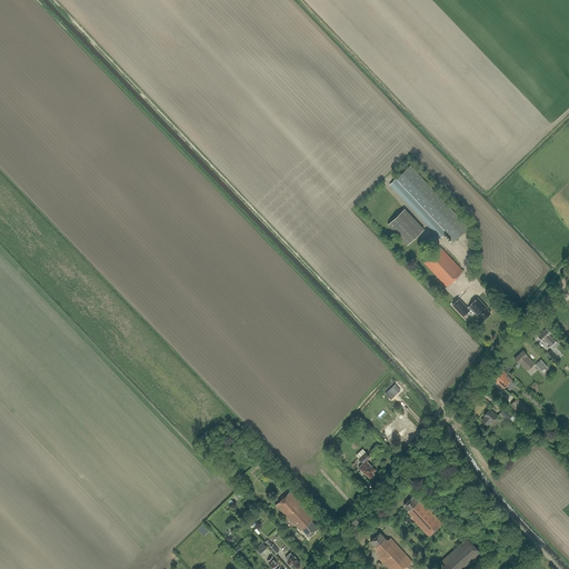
[(452,242),(469,228),(410,165),(395,180),(446,235),(452,242)]
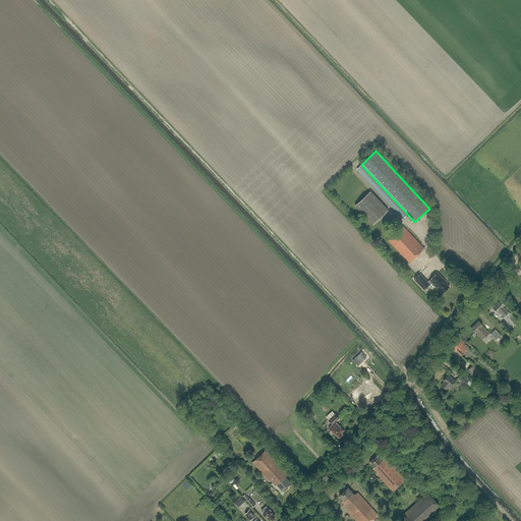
[(403,219),(408,215),(361,165),(357,169),(403,219)]
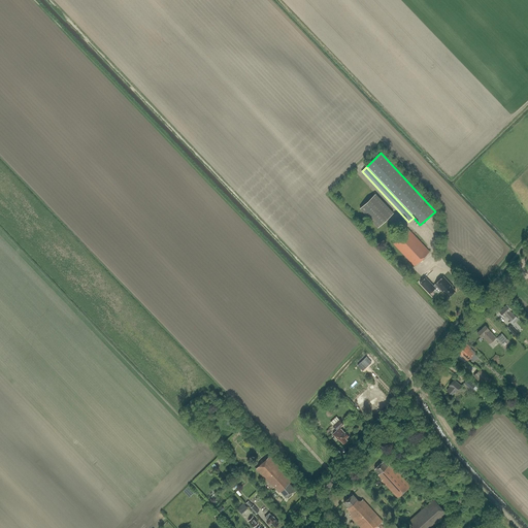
[(377,228),(393,212),(374,194),(359,208),(377,228)]
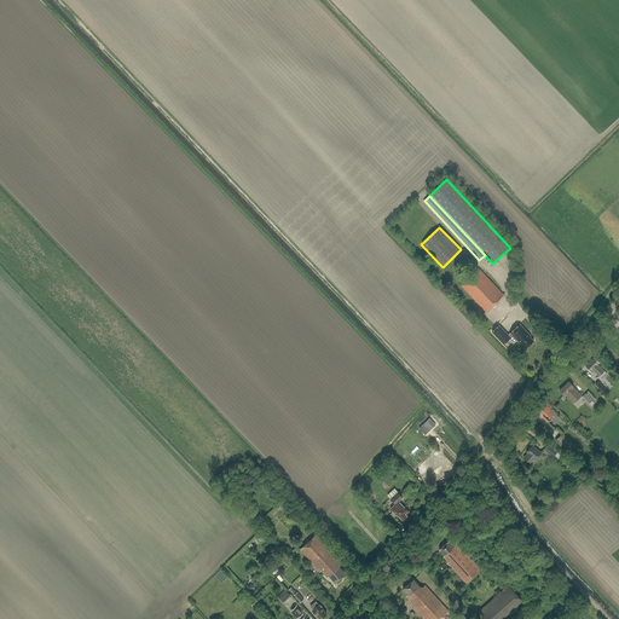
[(486,312),(503,295),(479,268),(461,285),(486,312)]
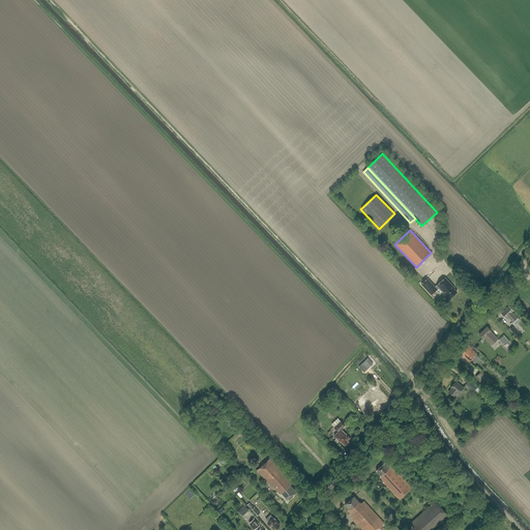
[(428,278),(421,284),(432,295),(437,289),(439,287),(446,295),(447,294),(451,298),(458,292),(453,289),(454,288),(445,277),(437,285),(436,287),(428,278)]
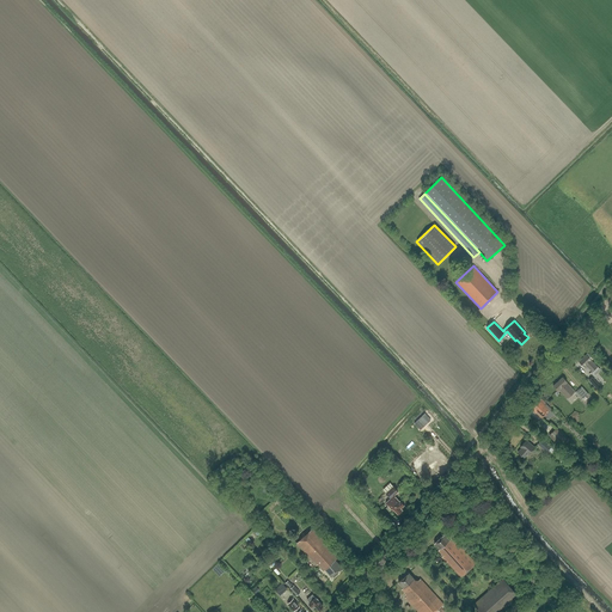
[(593,359),(587,354),(579,361),(583,367),(586,365),(593,372),(598,367),(591,360),(593,359)]
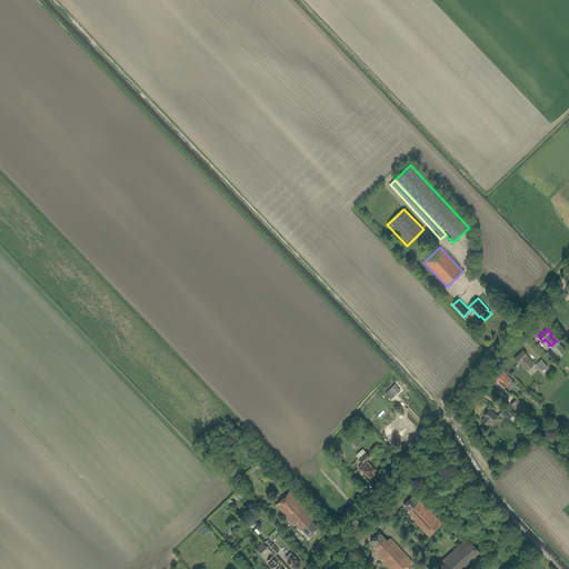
[(528,370),(535,363),(527,356),(523,351),(515,359),(519,363),(520,362),(528,370)]
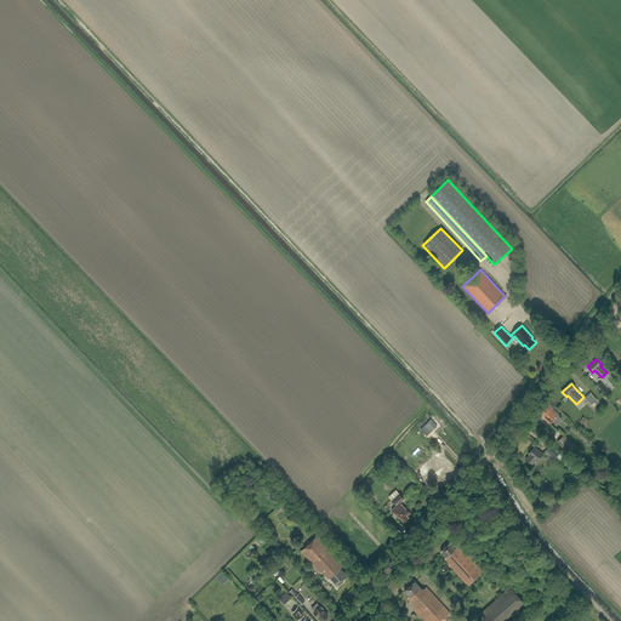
[(551,425),(559,415),(548,405),(546,408),(545,406),(539,414),(551,425)]
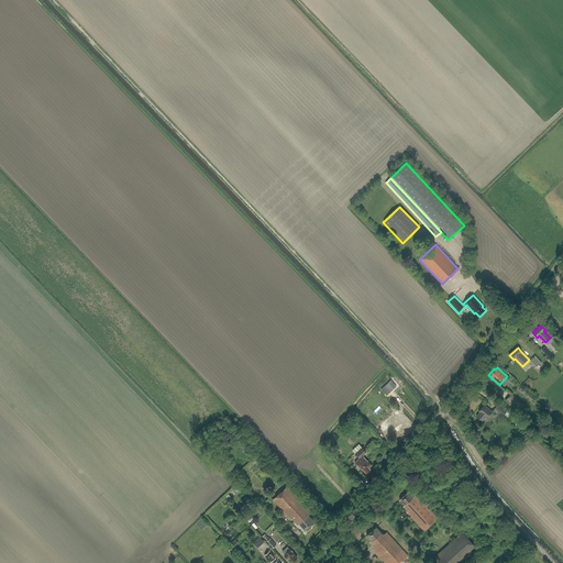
[(396,383),(390,378),(382,387),(388,393),(396,383)]
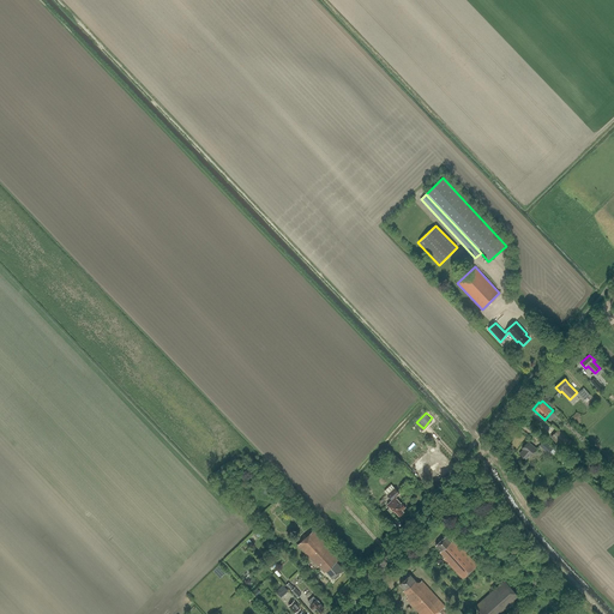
[(561,447),(569,441),(558,431),(551,437),(561,447)]
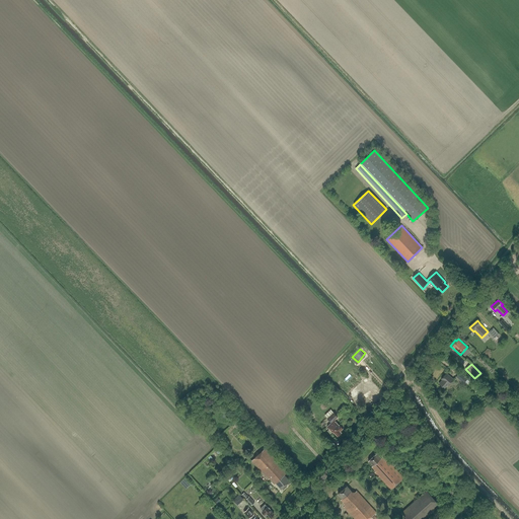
[(364,381),(367,378),(361,372),(358,375),(364,381)]
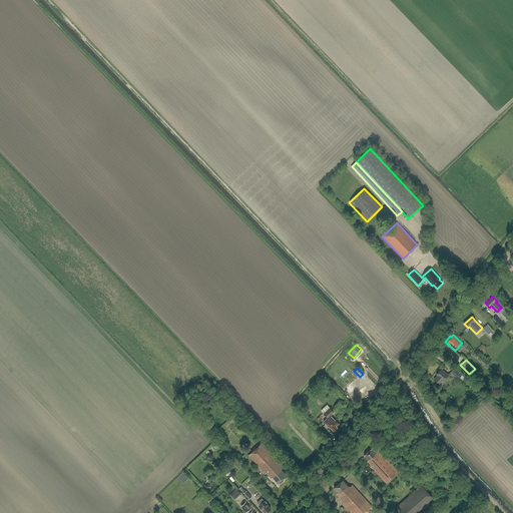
[(458,379),(462,375),(454,368),(451,372),(458,379)]
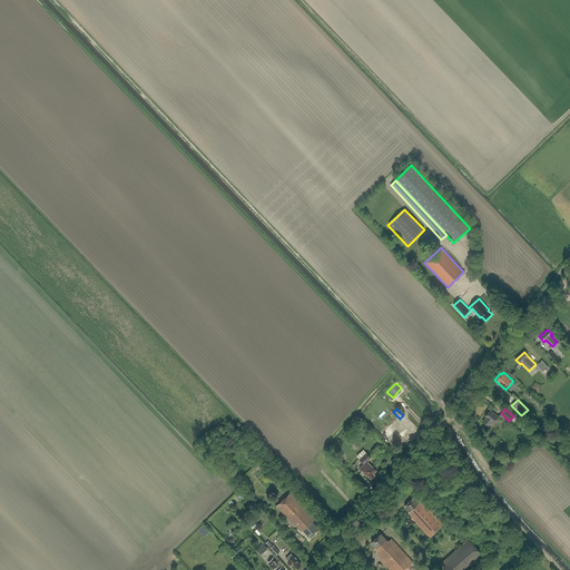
[(482,422),(489,426),(492,422),(493,423),(499,416),(490,410),(484,416),(487,418),(482,422)]
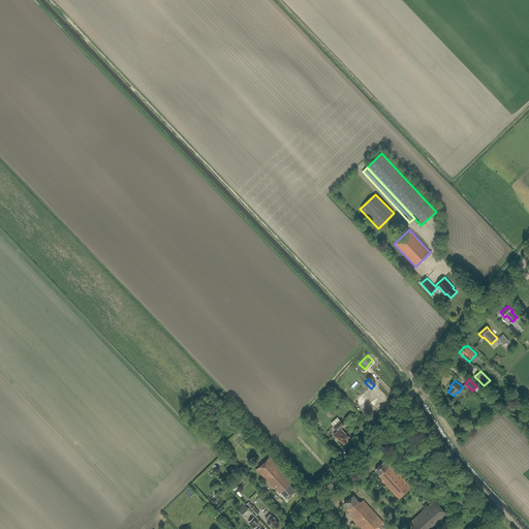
[(376,384),(372,387),(376,394),(380,390),(376,384)]
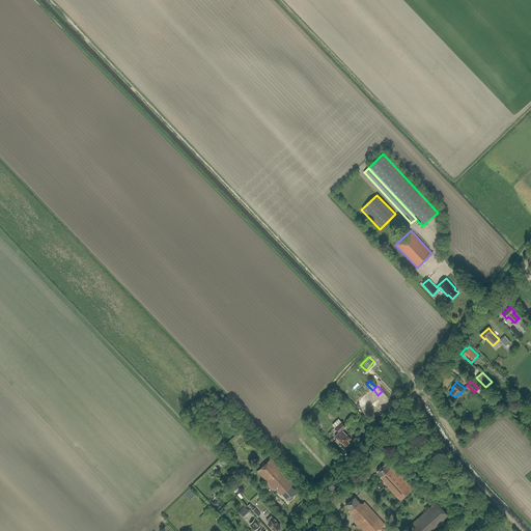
[(372,391),(365,397),(374,408),(382,401),(379,397),(376,395),(372,391)]
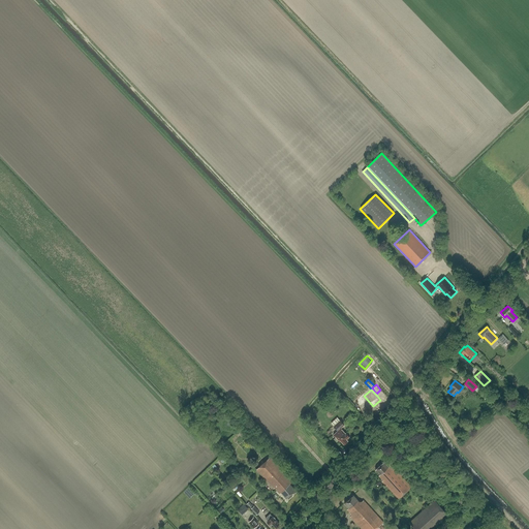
[(344,444),(345,443),(346,443),(347,442),(347,441),(348,440),(346,439),(349,437),(346,433),(345,433),(341,429),(343,426),(336,417),(331,423),(338,431),(334,435),(336,437),(334,439),(337,442),(340,439),(344,444)]
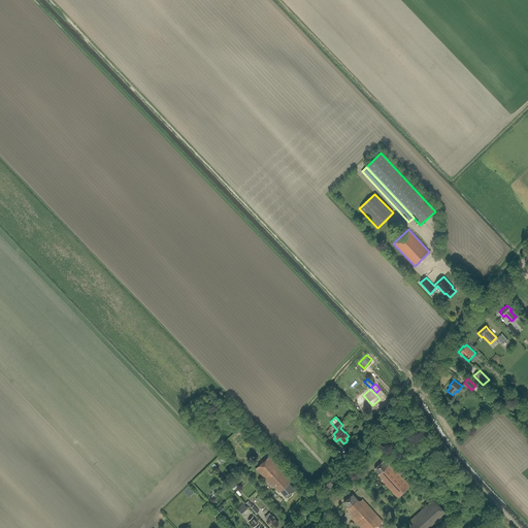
[(291,479),(270,456),(254,470),(259,475),(261,474),(273,488),(274,487),(279,492),(281,491),(286,497),(295,489),(290,483),(291,482),(291,479)]
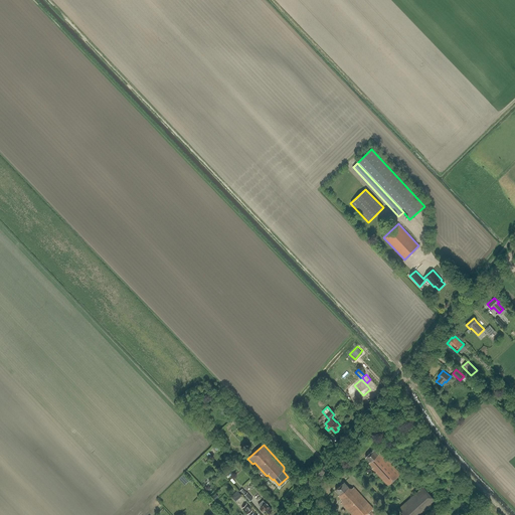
[(387,486),(400,474),(384,456),(383,457),(379,454),(378,455),(374,450),(365,458),(370,463),(369,463),(373,468),(372,469),(387,486)]
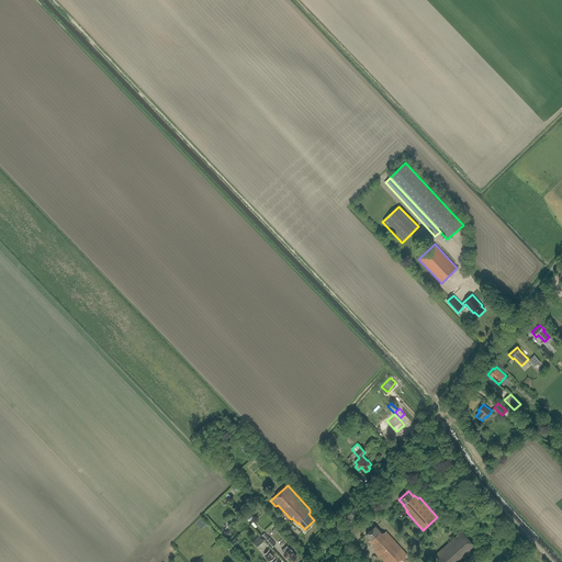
[(384,561),(398,561),(407,554),(386,531),(385,532),(381,532),(375,526),(366,535),(370,540),(369,541),(374,547),(373,548),(377,551),(375,552),(384,561)]
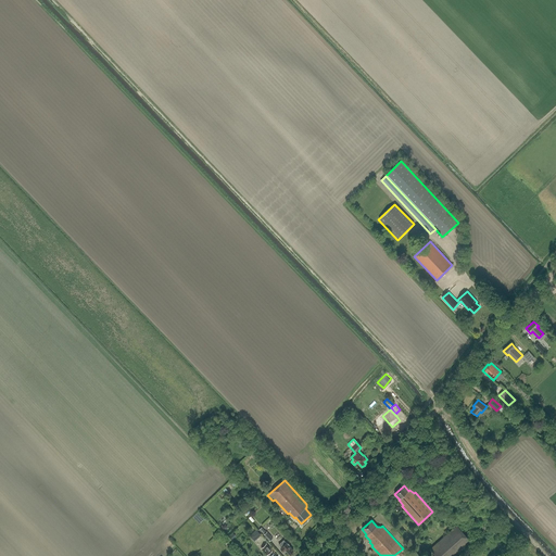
[(454,555),(471,541),(457,526),(430,550),(436,555),(454,555)]
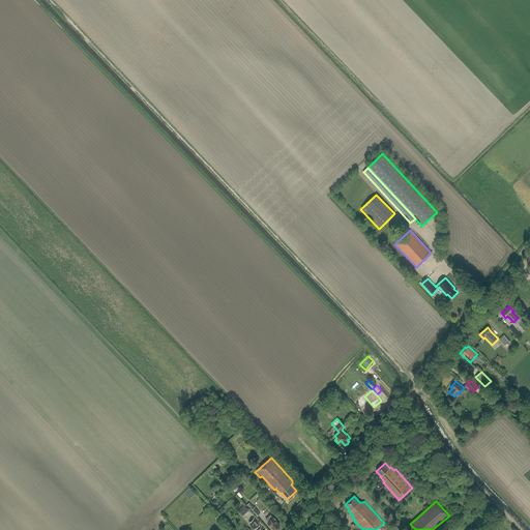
[(243,516),(249,510),(244,505),(239,510),(243,516)]
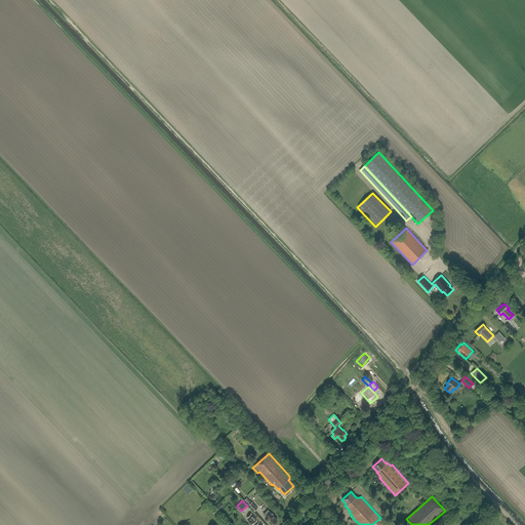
[(254,511),(257,509),(252,502),(251,502),(249,505),(254,511)]
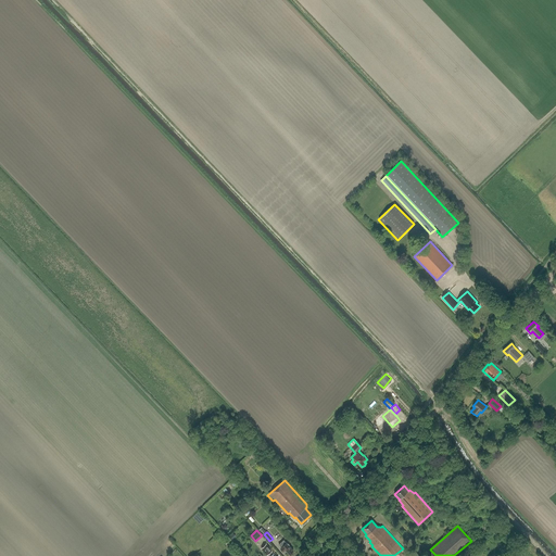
[(293,552),(293,551),(289,546),(289,545),(288,543),(287,543),(283,540),(279,544),(281,547),(280,548),(283,552),(286,550),(290,554),(291,554),(293,553),(293,552)]
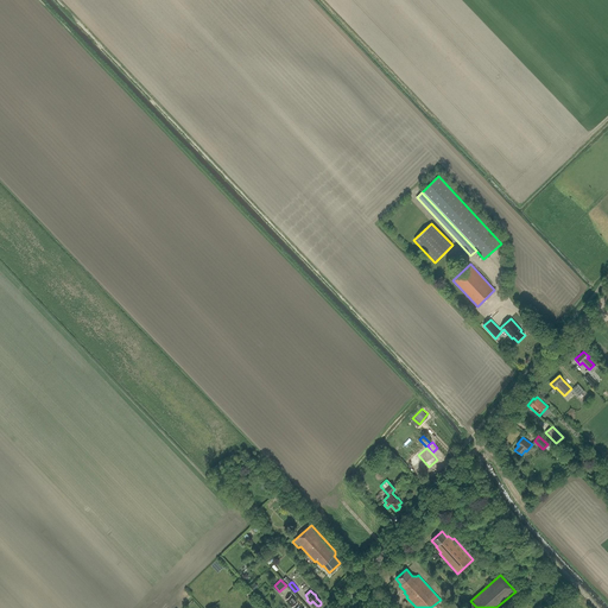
[(291,595),(286,600),(292,607),(293,606),(295,607),(302,607),(301,607),(299,606),(297,603),(298,602),(291,595)]
